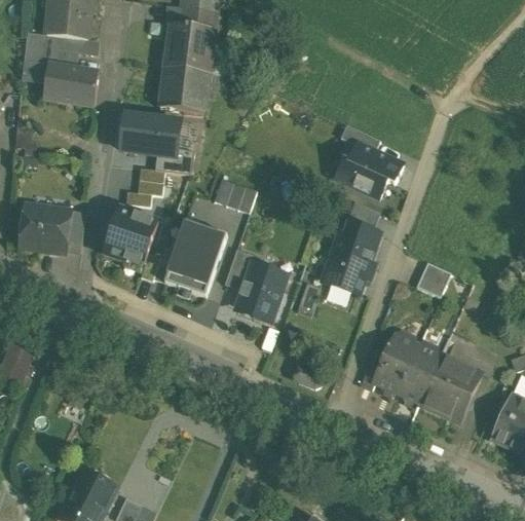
[(49,0),(46,33),(46,35),(81,39),(87,40),(91,0),(49,0)]
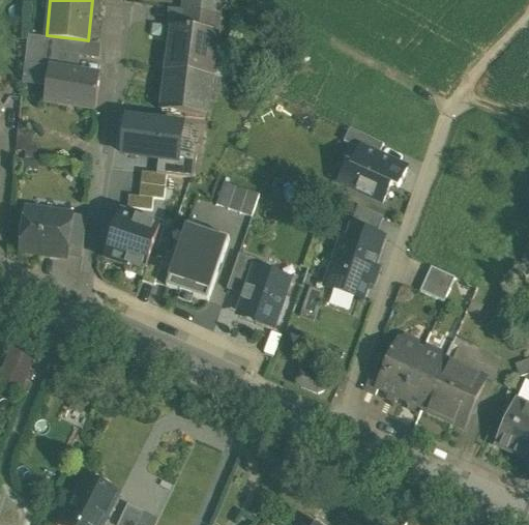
[(180,0),(177,24),(216,29),(216,25),(196,22),(197,9),(218,11),(219,0),(180,0)]
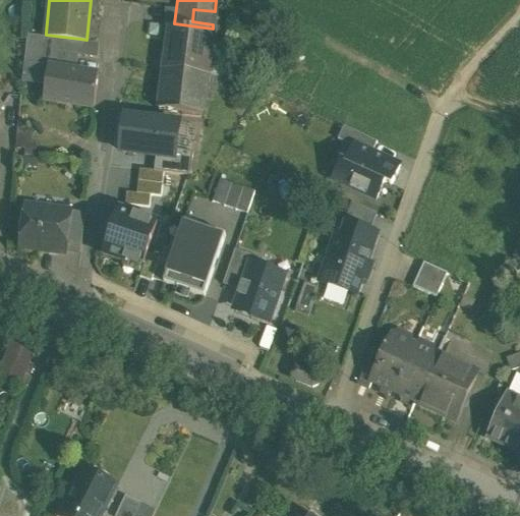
[(215,11),(193,9),(192,21),(213,24),(215,11)]
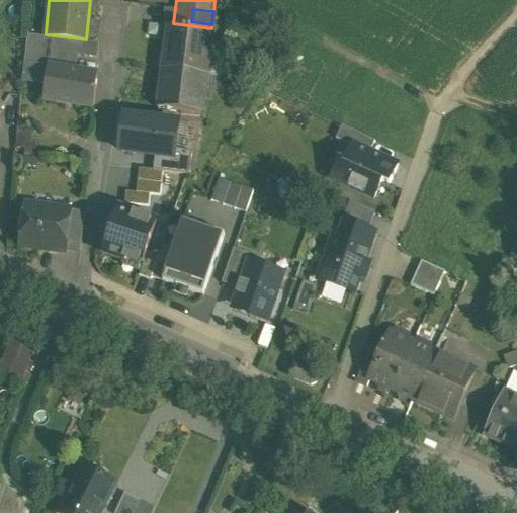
[(173,23),(169,22),(163,66),(205,72),(211,28),(173,23)]
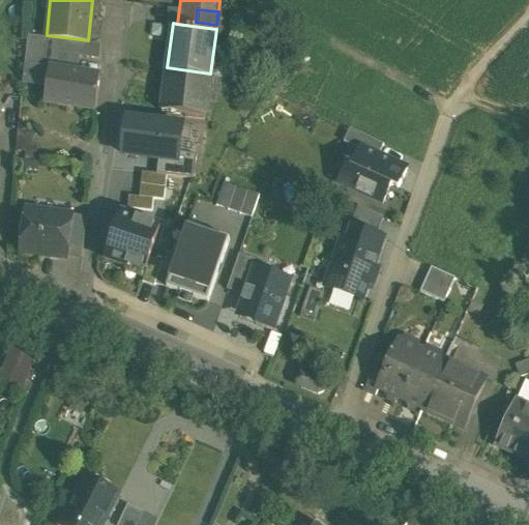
[(82,39),(47,35),(47,33),(42,63),(49,64),(52,64),(54,50),(79,54),(82,39)]
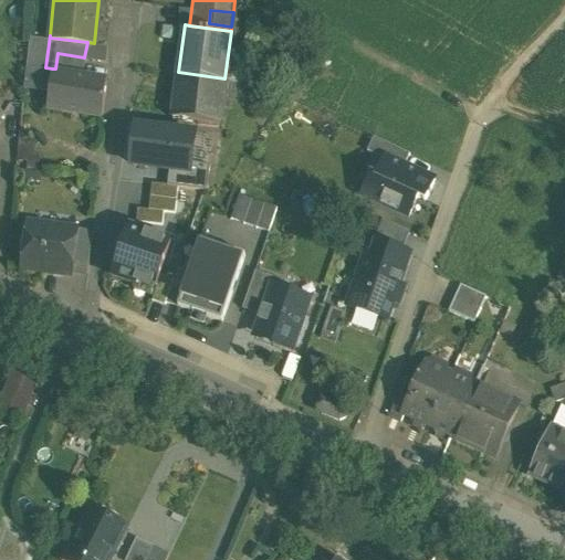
[(84,57),(58,53),(55,69),(82,73),(84,57)]
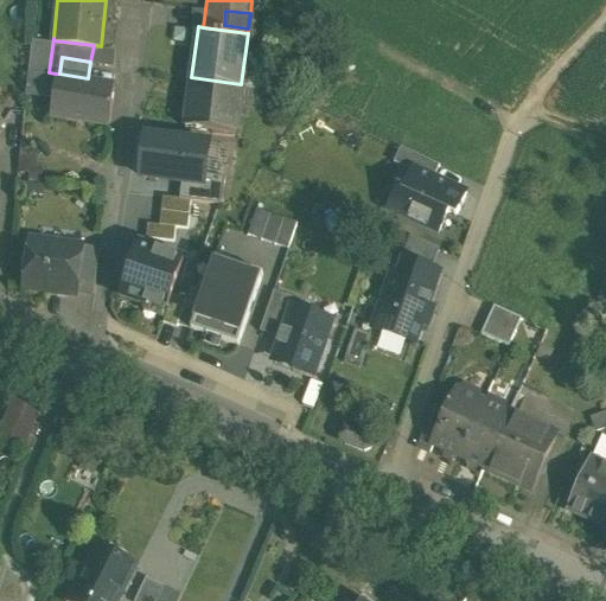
[(49,72),(29,69),(26,90),(53,94),(56,74),(49,72)]
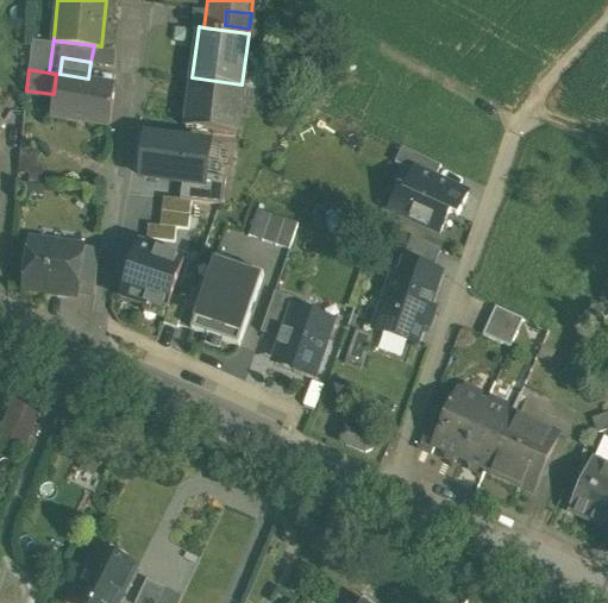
[(60,74),(56,74),(54,94),(50,114),(107,123),(113,82),(88,79),(60,74)]
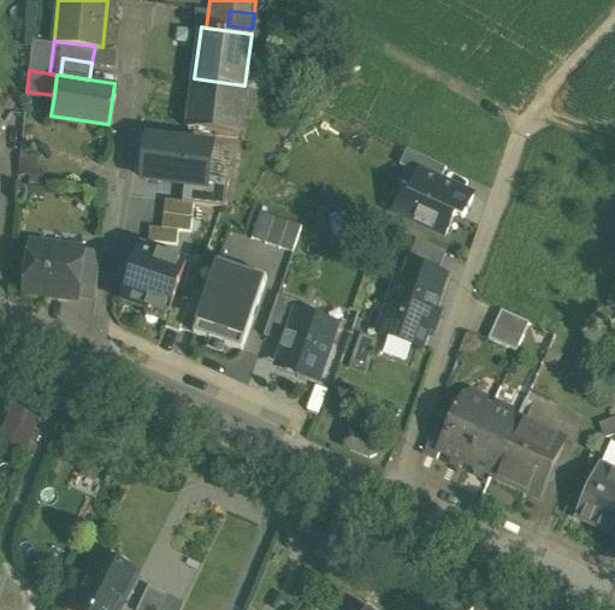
[(244,86),(194,78),(188,126),(210,129),(238,132),(244,86)]
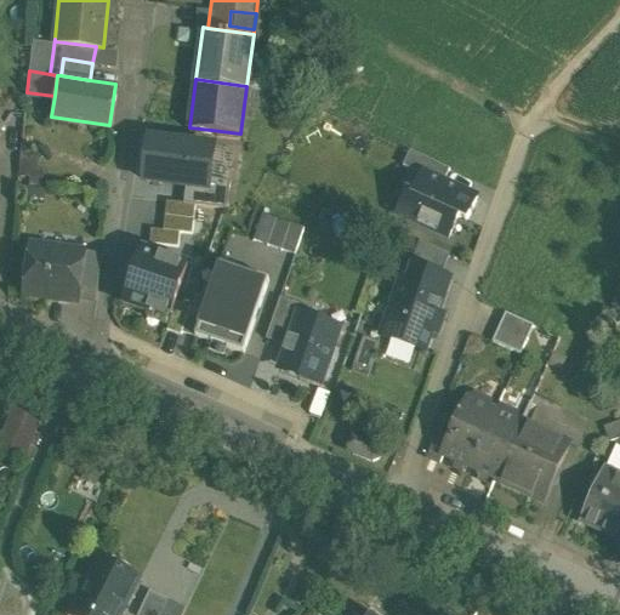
[(209,176),(212,144),(149,136),(144,177),(186,182),(208,186),(209,176)]
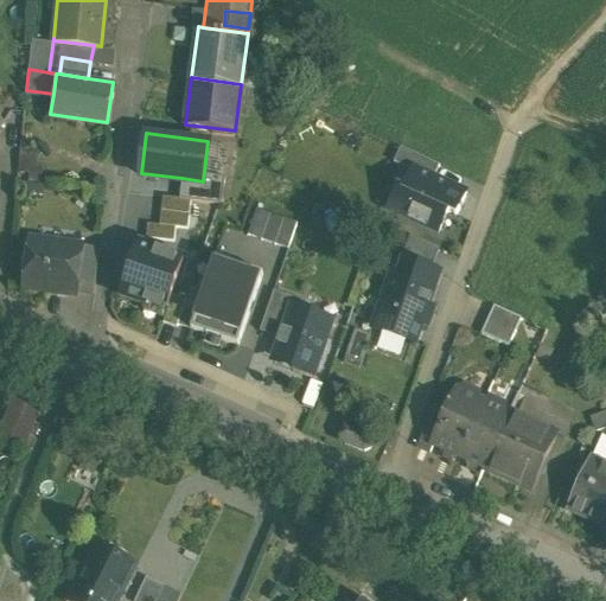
[(438,161),(400,144),(393,159),(412,167),(413,165),(433,174),(438,161)]
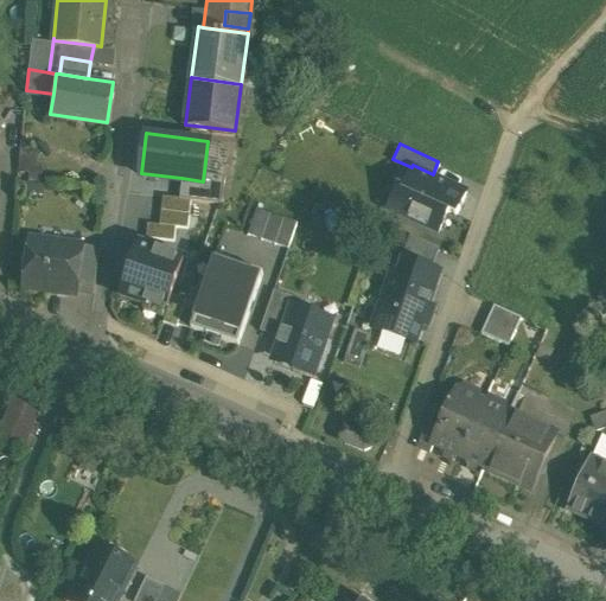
[(433,174),(413,165),(412,167),(402,187),(396,184),(387,206),(438,229),(446,208),(455,212),(465,190),(433,174)]
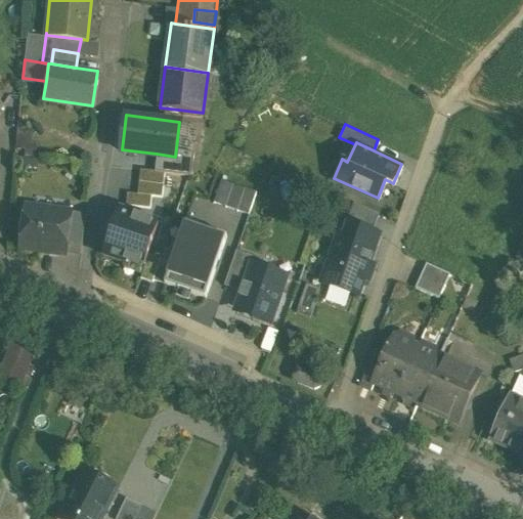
[(157,154),(155,168),(190,173),(193,150),(176,148),(175,157),(157,154)]
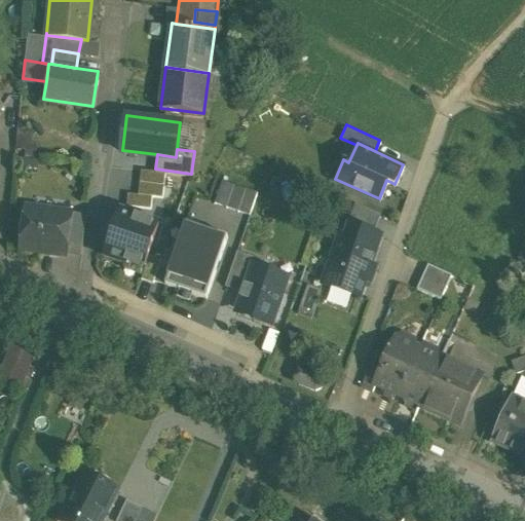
[(140,168),(139,180),(163,183),(164,171),(140,168)]
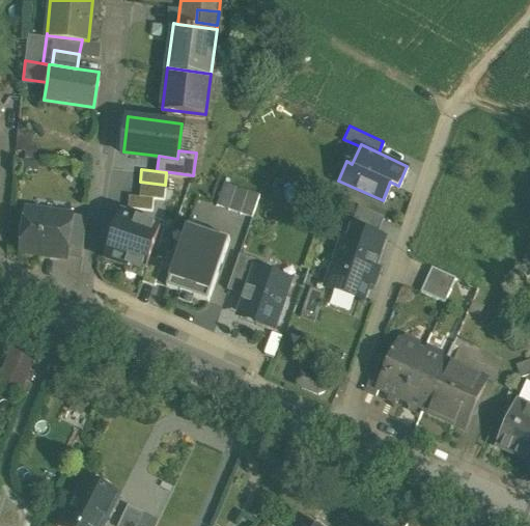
[(140,182),(139,194),(154,196),(163,197),(165,185),(140,182)]
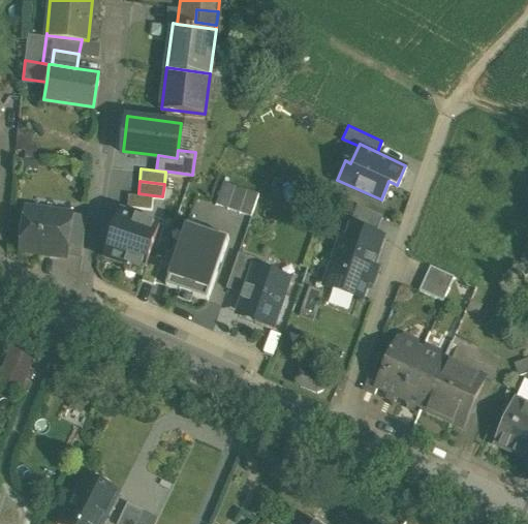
[(218,202),(229,206),(236,184),(224,181),(218,202)]
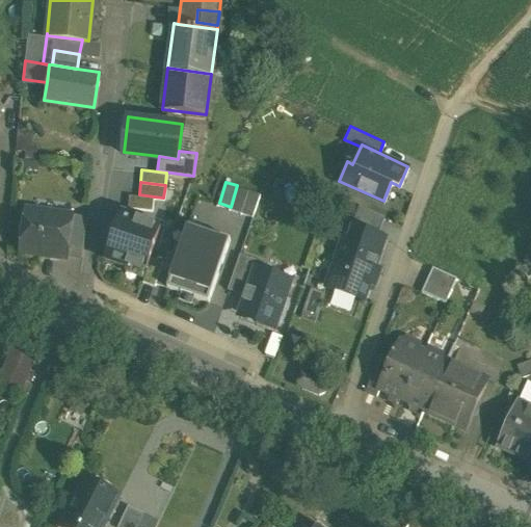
[(231,207),(241,210),(248,188),(237,185),(231,207)]
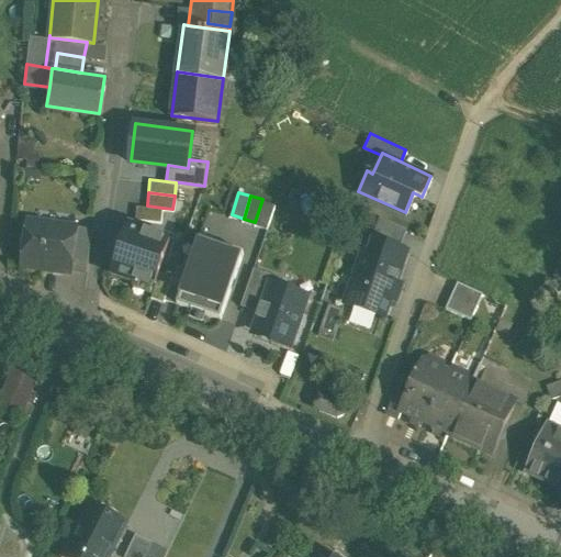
[(255,222),(267,225),(273,203),(262,199),(255,222)]
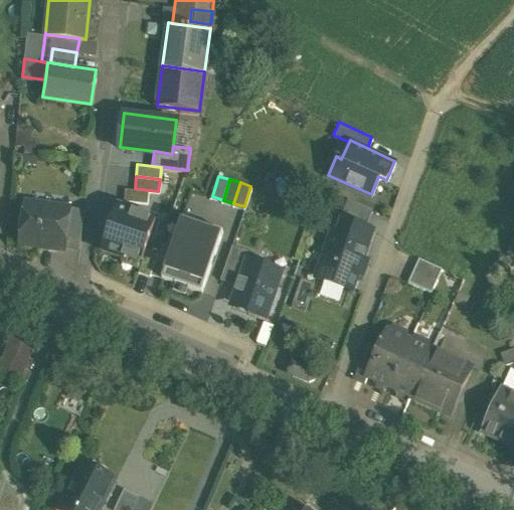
[(135,188),(125,187),(123,199),(147,201),(149,190),(135,188)]
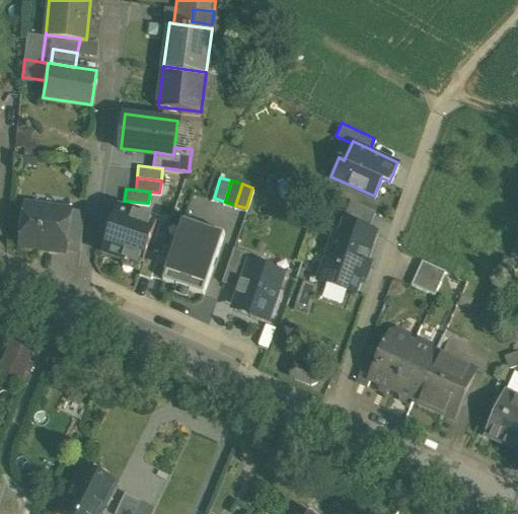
[(373,209),(352,199),(345,219),(367,227),(373,209)]
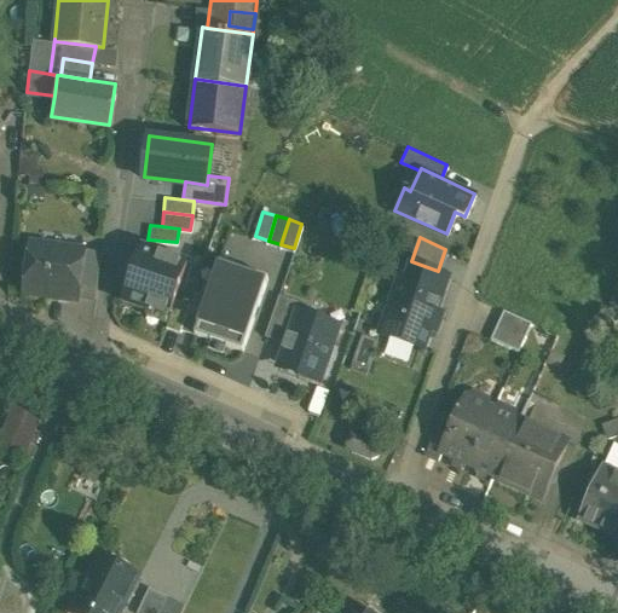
[(81,248),(32,242),(24,289),(75,296),(76,291),(81,248)]
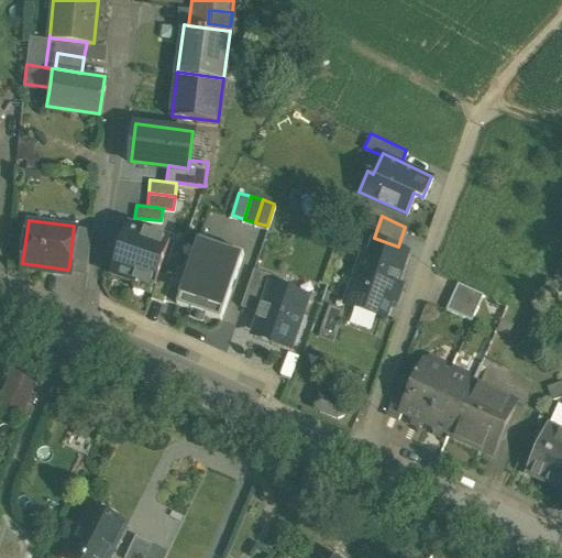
[(169,237),(128,222),(110,272),(134,281),(136,275),(154,281),(169,237)]
